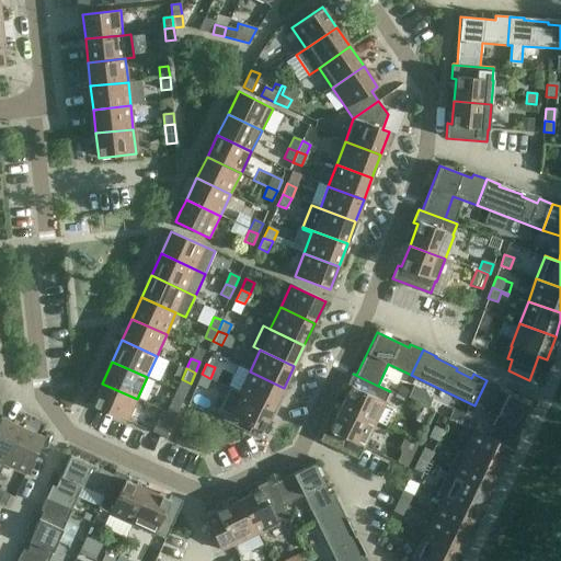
[(250,371),(239,392),(273,409),(284,388),(250,371)]
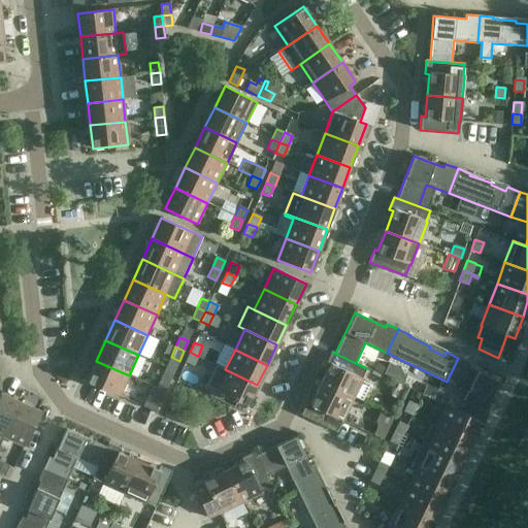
[(197,356),(190,352),(186,362),(194,366),(198,356),(197,356)]
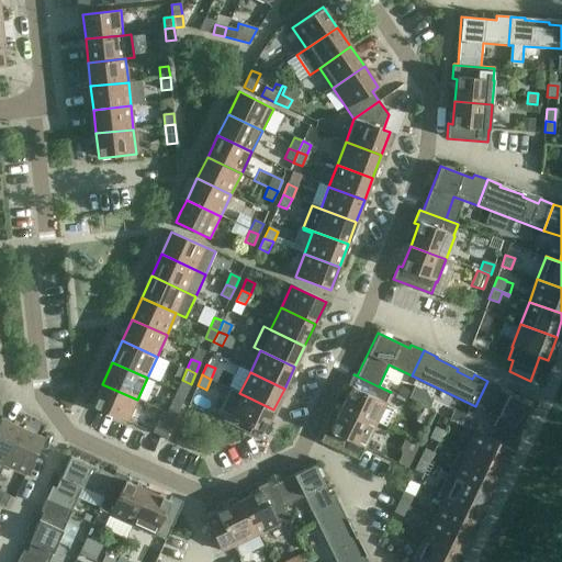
[(390,392),(353,374),(347,388),(351,389),(341,409),(375,426),(386,404),(385,403),(390,392)]
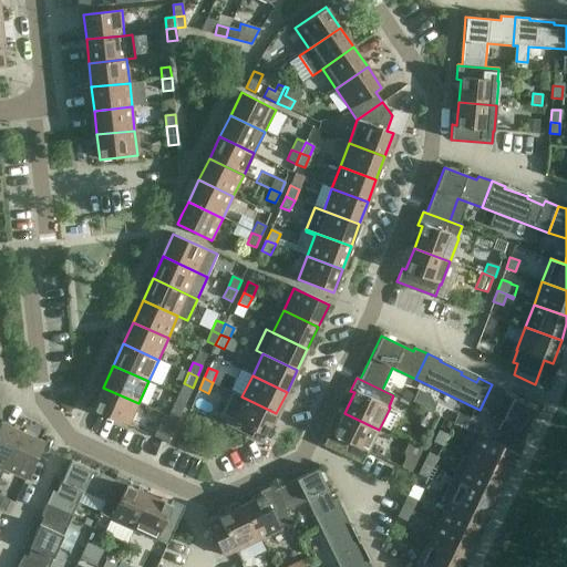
[(492,384),(480,410),(503,421),(493,442),(480,436),(514,454),(535,410),(503,394),(505,391),(492,384)]
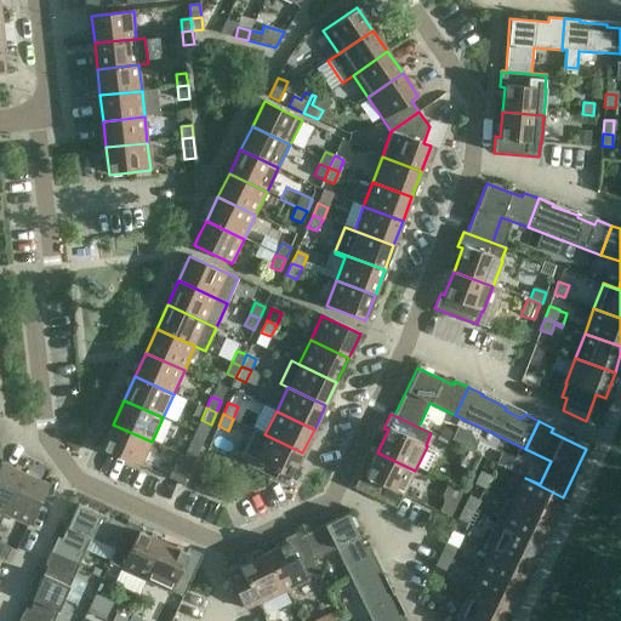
[(152,442),(113,425),(102,449),(141,466),(152,442)]
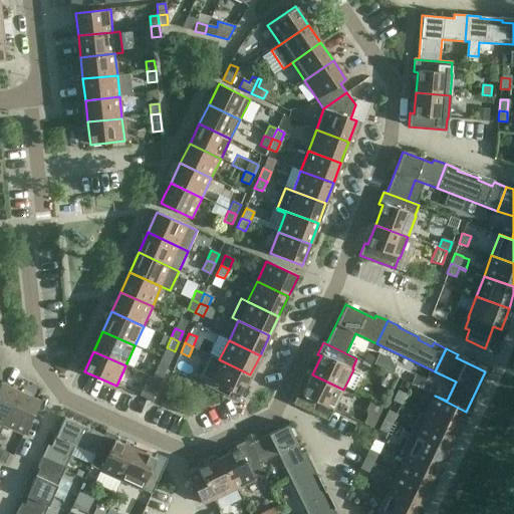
[(250,374),(219,359),(219,360),(210,356),(201,375),(210,380),(241,396),(250,374)]
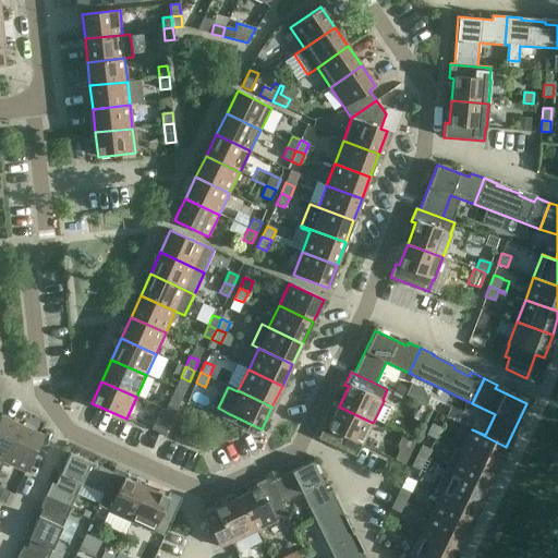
[(166,410),(174,413),(179,403),(170,399),(166,410)]
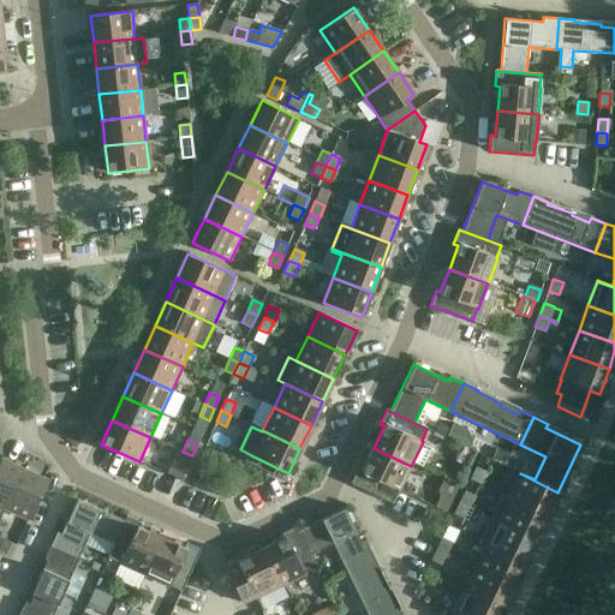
[(411,466),(374,448),(363,471),(358,469),(351,483),(392,502),(398,490),(399,490),(411,466)]
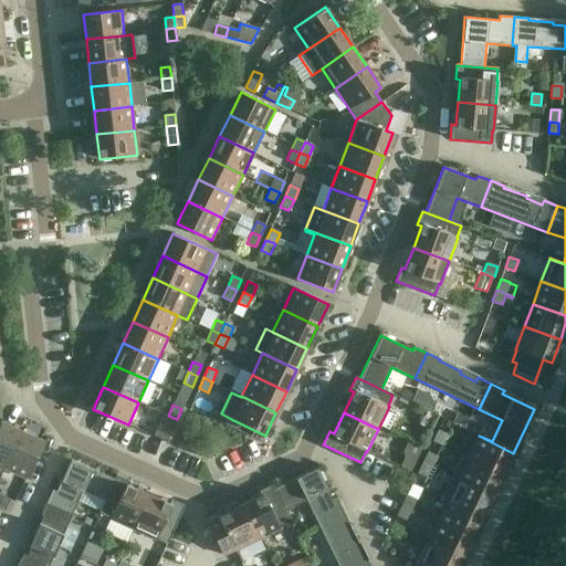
[(458,412),(452,422),(463,428),(468,418),(458,412)]
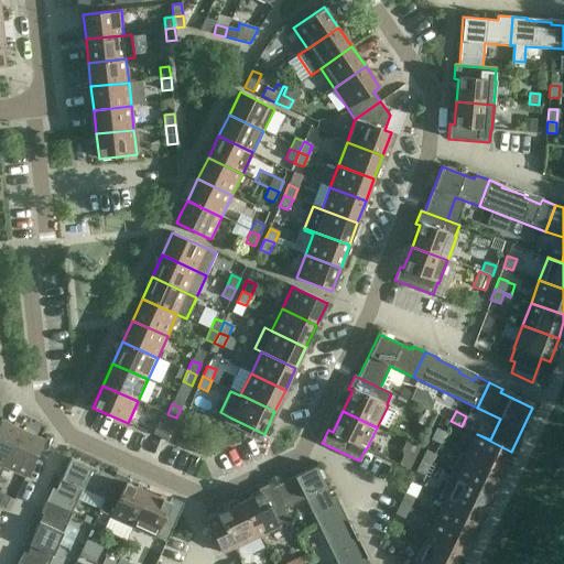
[(176,418),(167,414),(163,412),(153,434),(166,440),(176,418)]
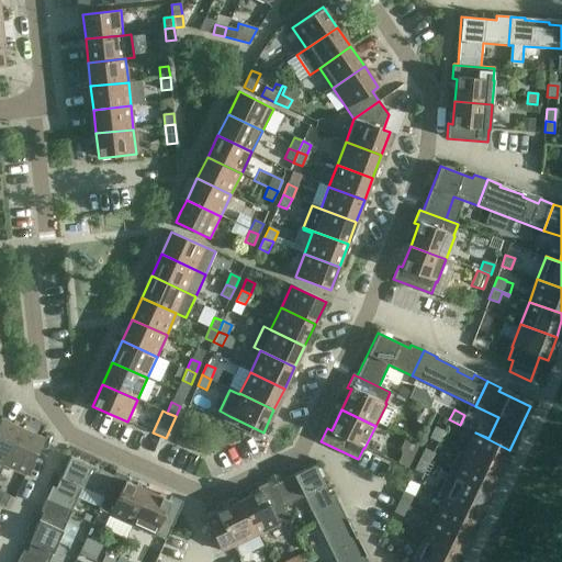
[(0,470),(3,464),(4,465),(22,428),(1,418),(0,419),(0,470)]
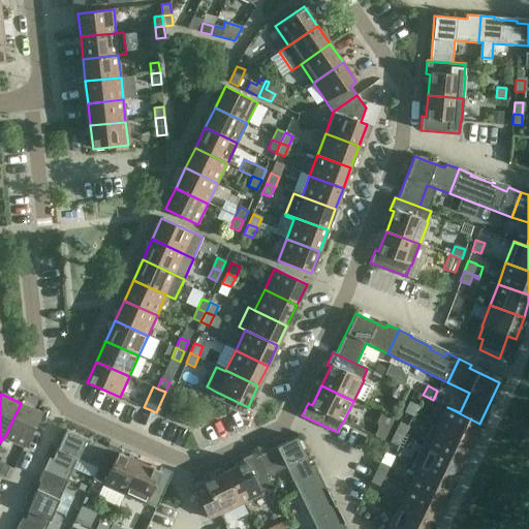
[(405,412),(413,416),(417,406),(409,402),(405,412)]
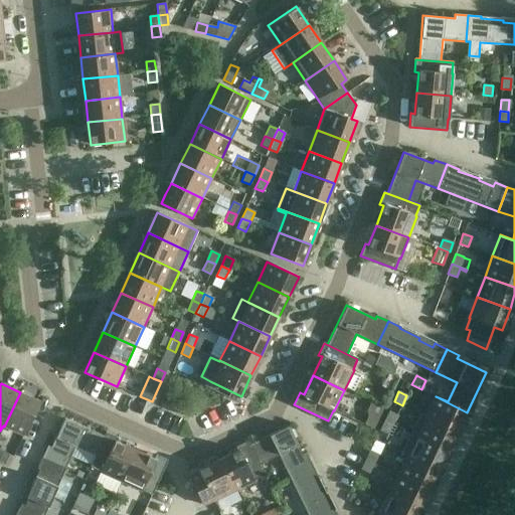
[(20,392),(4,426),(24,435),(39,401),(20,392)]
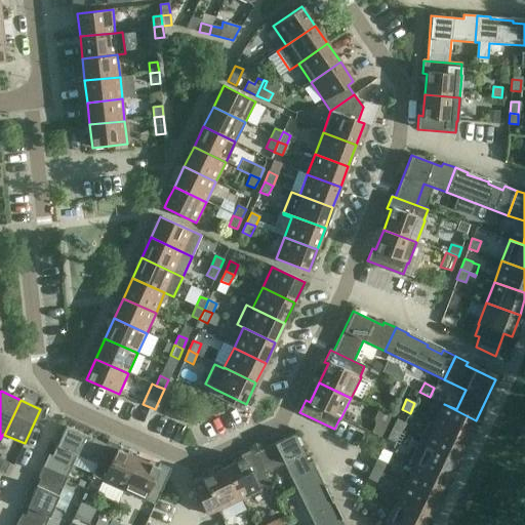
[(466,440),(476,420),(444,404),(434,425),(466,440)]
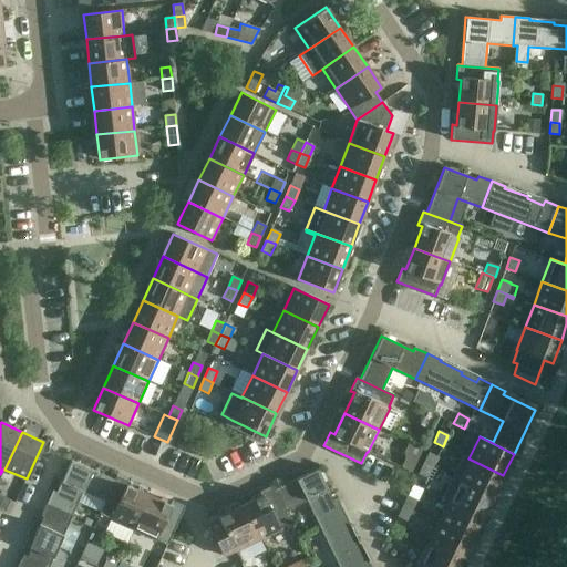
[(423,463),(432,467),(437,457),(429,453),(423,463)]
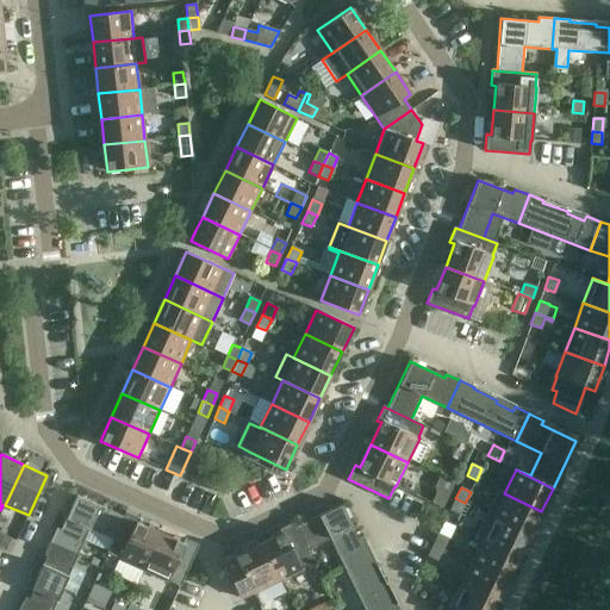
[(530,535),(541,511),(504,493),(497,490),(485,512),(530,535)]
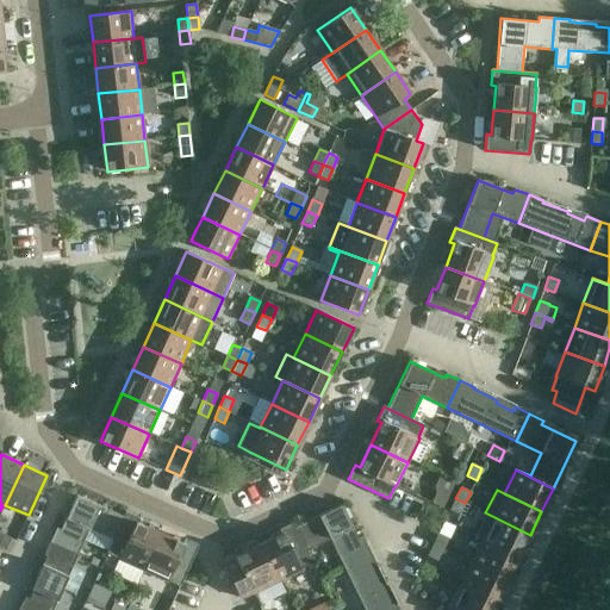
[(50,542),(78,554),(89,529),(112,540),(107,553),(125,512),(123,517),(76,496),(61,530),(56,528),(50,542)]
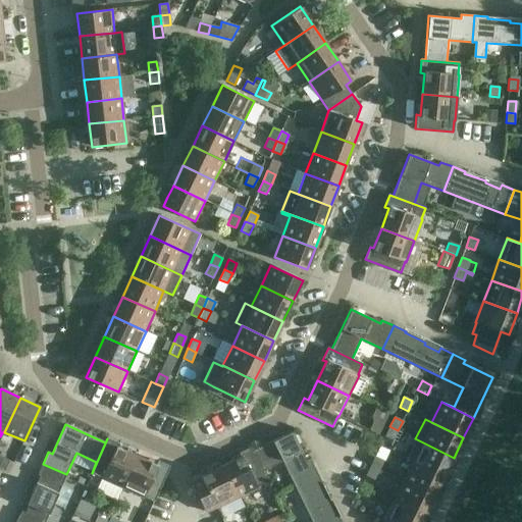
[(398,430),(389,426),(385,436),(394,440),(398,430)]
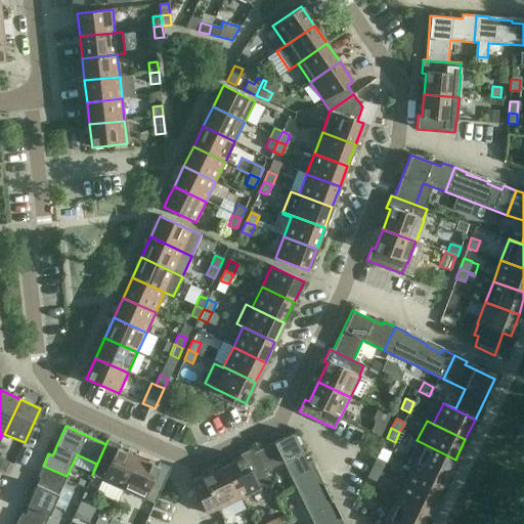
[(294,484),(317,473),(311,461),(307,463),(294,433),(254,453),(252,449),(251,449),(268,484),(269,484),(263,473),(284,463),(294,484)]
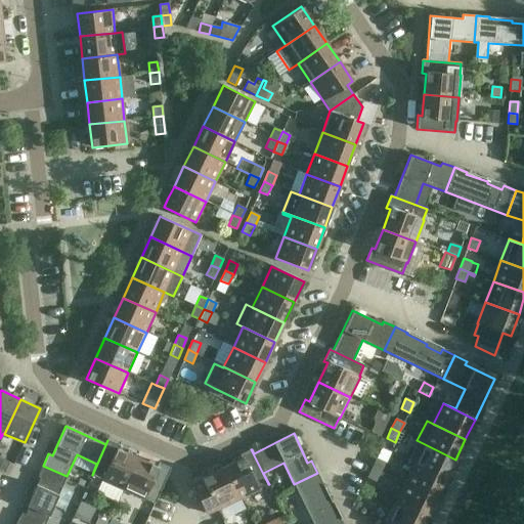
[(107,440),(92,475),(102,480),(101,481),(123,490),(137,459),(118,449),(120,445),(107,440)]
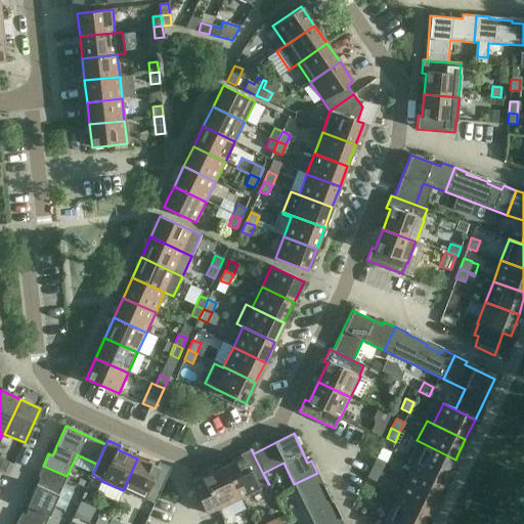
[(446,479),(455,460),(417,440),(407,461),(413,464),(446,479)]
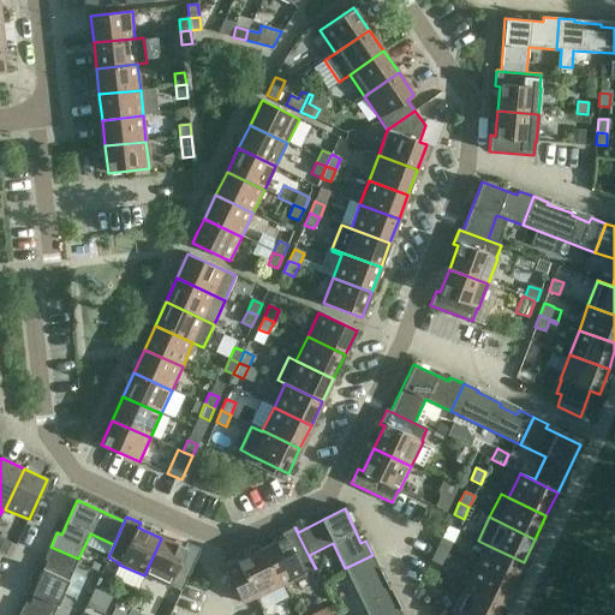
[(315,568),(294,527),(281,535),(284,538),(261,550),(280,587),(304,575),(303,574),(315,568)]
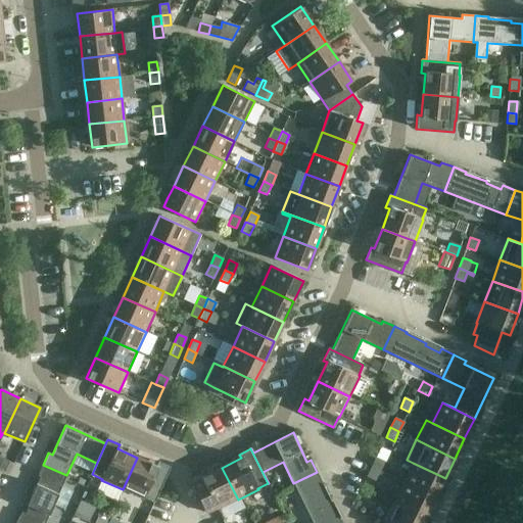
[(0,471),(4,473),(9,462),(0,458),(0,471)]
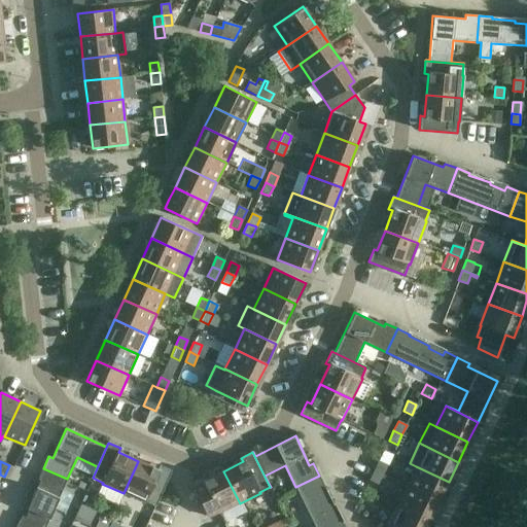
[(138,461),(124,493),(145,502),(145,501),(155,506),(172,470),(160,465),(157,469),(138,461)]
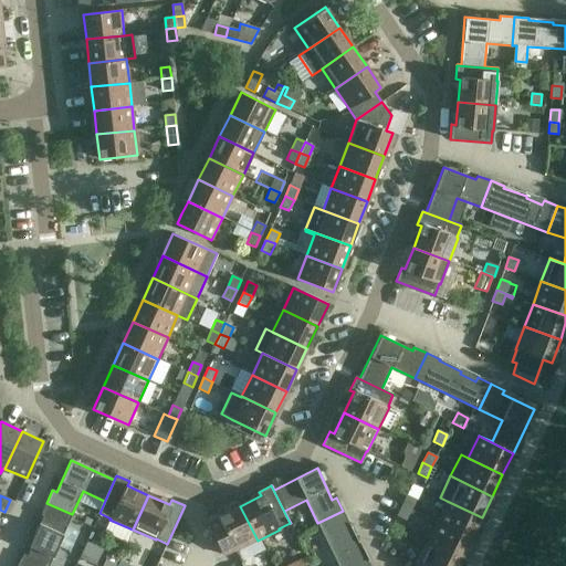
[(401,505),(410,510),(411,509),(420,512),(425,503),(416,500),(407,495),(401,505)]
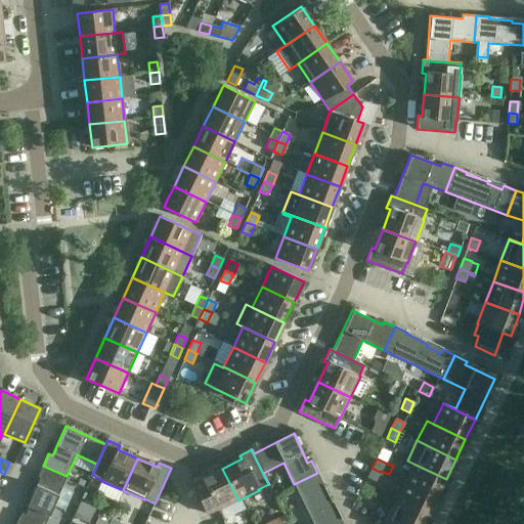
[(436,499),(446,479),(413,464),(404,483),(436,499)]
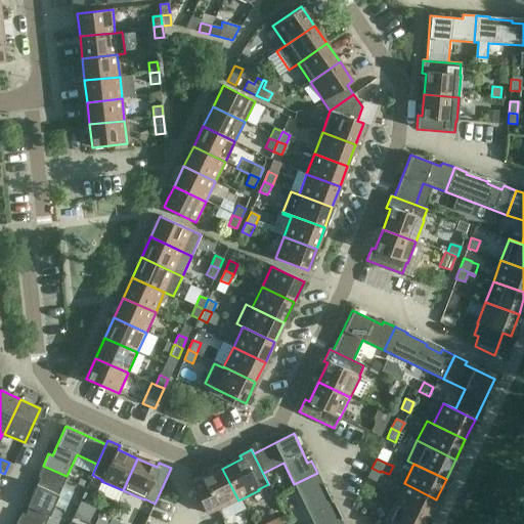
[(45,523),(67,476),(43,466),(38,478),(40,478),(30,498),(32,499),(26,515),(22,513),(16,523),(45,523)]
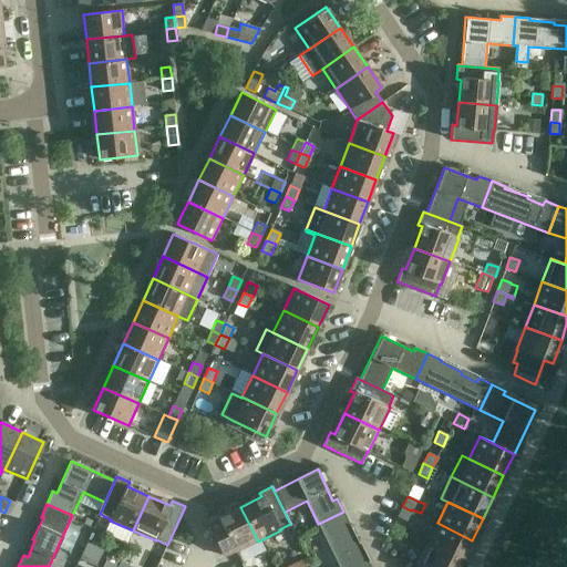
[(411,511),(402,506),(398,517),(406,522),(411,511)]
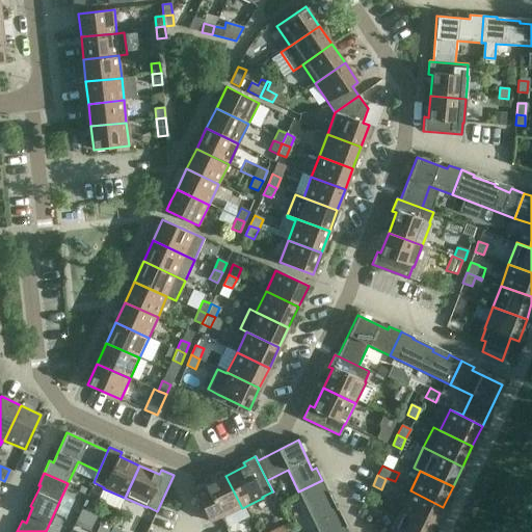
[(205,481),(192,487),(210,522),(220,517),(220,519),(242,508),(225,476),(207,485),(205,481)]
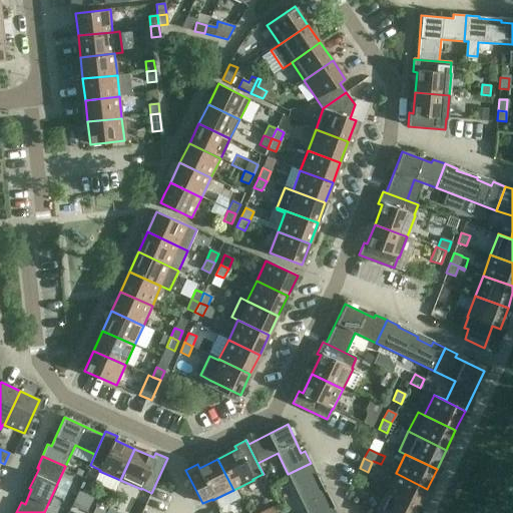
[(288,474),(306,512),(335,512),(333,509),(330,511),(323,496),(324,496),(314,475),(316,474),(311,463),(288,474)]
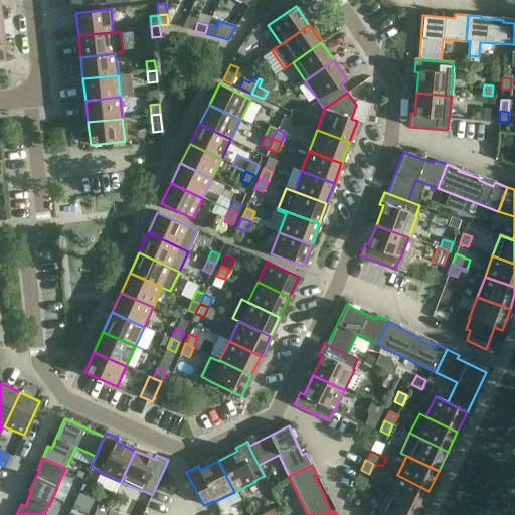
[(419,510),(428,491),(397,475),(388,495),(419,510)]
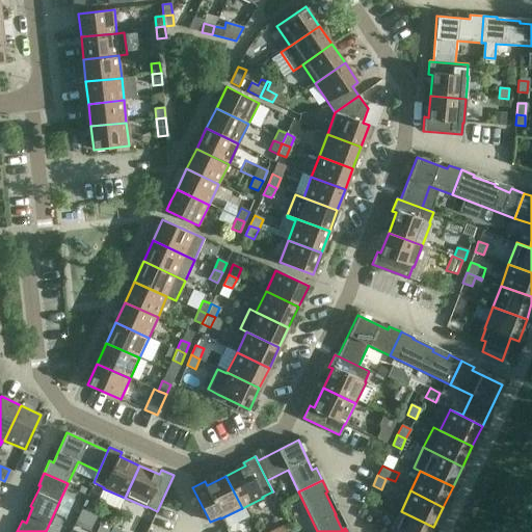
[(430,531),(433,527),(401,511),(390,531),(430,531)]
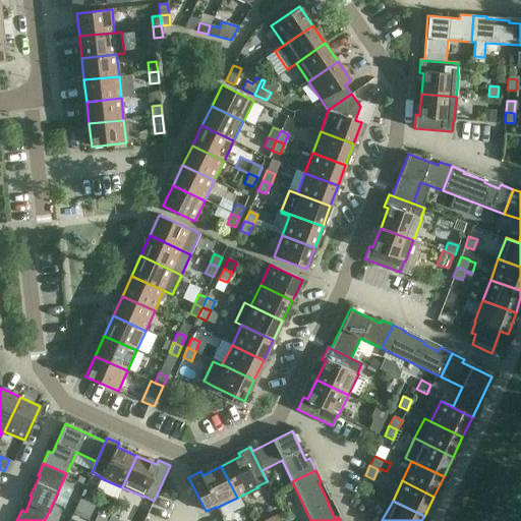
[(79,503),(73,515),(87,520),(92,508),(79,503)]
